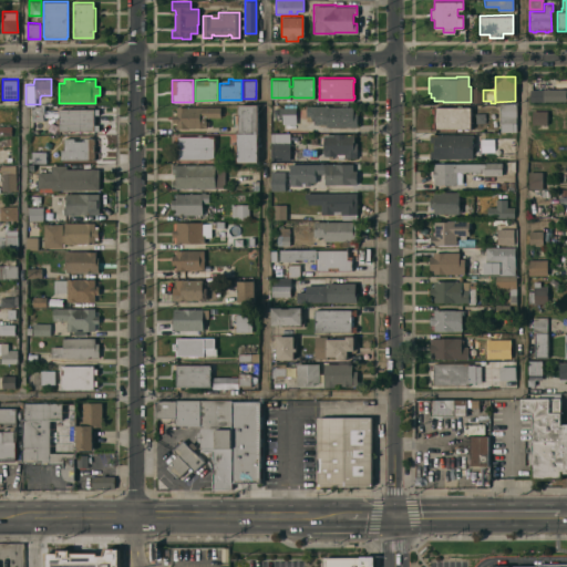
[(472,86),(481,86),(482,102),(472,102),(472,86)]
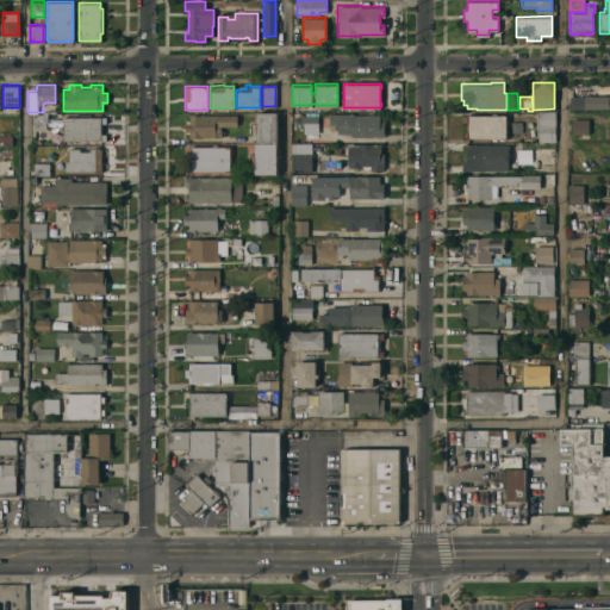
[(609,95),(609,109),(586,109),(571,109),(571,95),(585,95),(609,95)]
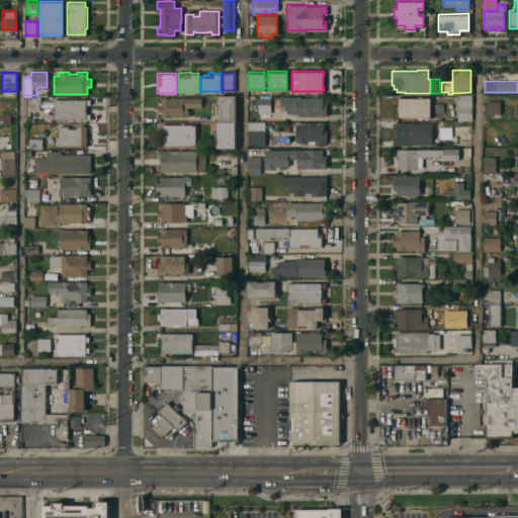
[(456,94),(471,94),(471,117),(470,117),(470,119),(456,119),(456,94)]
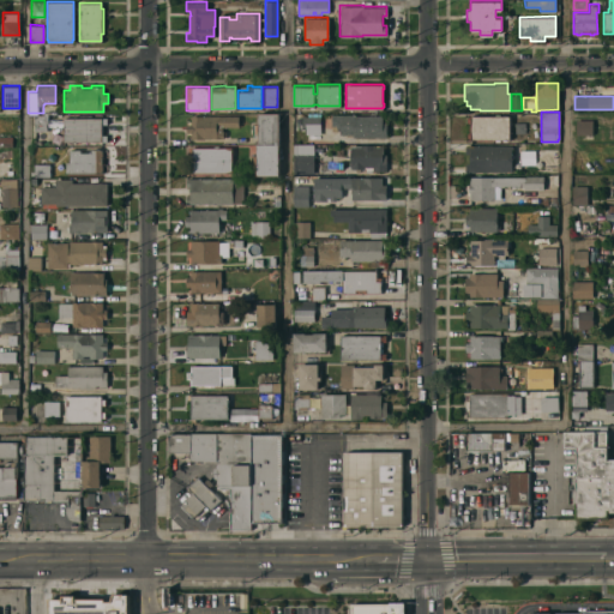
[(307,115),(307,113),(320,113),(320,133),(306,133),(306,126),(301,126),(301,115),(307,115)]
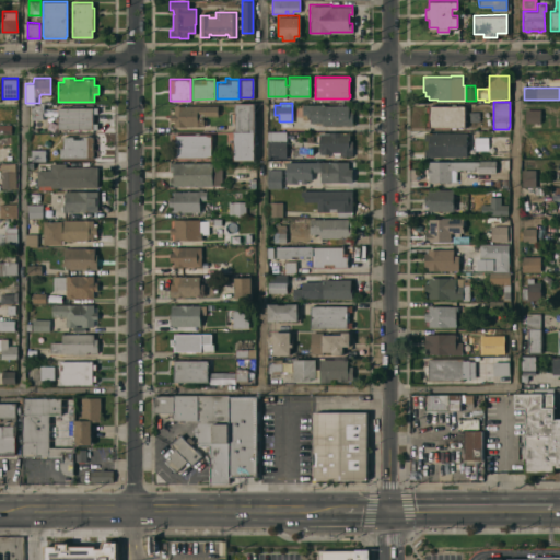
[(324,103),(324,104),(349,104),(349,111),(352,111),(352,124),(322,124),(316,124),(316,121),(310,121),(310,111),(304,111),(304,104),(324,103)]
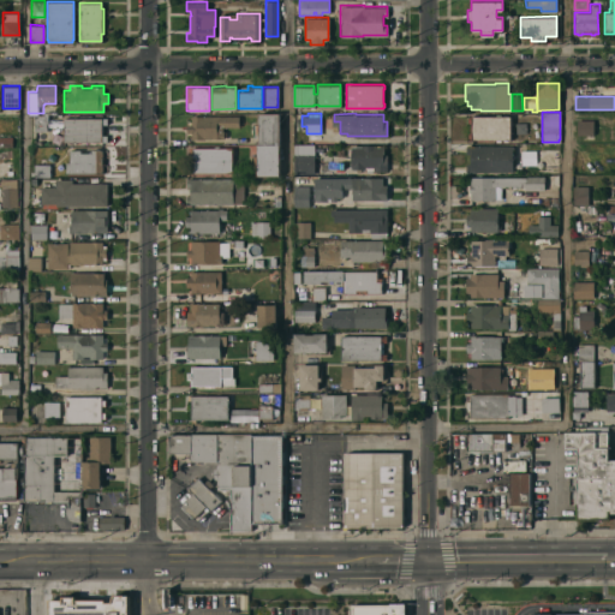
[(495,115),(495,113),(500,113),(500,115),(503,115),(503,113),(507,113),(507,115),(511,115),(509,138),(507,138),(507,139),(502,139),(502,138),(500,138),(500,141),(495,141),(495,138),(471,138),(467,137),(467,132),(471,131),(471,123),(467,121),(467,117),(471,115),(471,114),(495,115)]
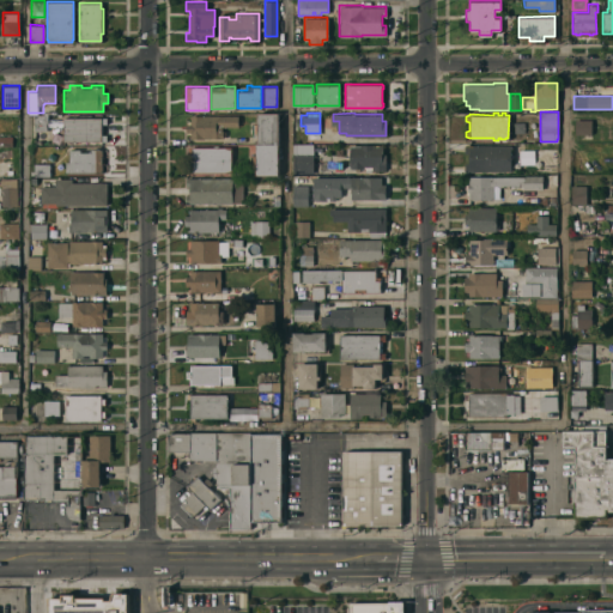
[(256,143),(258,143),(258,132),(255,132),(255,122),(258,122),(258,114),(278,114),(278,144),(256,144),(256,143)]
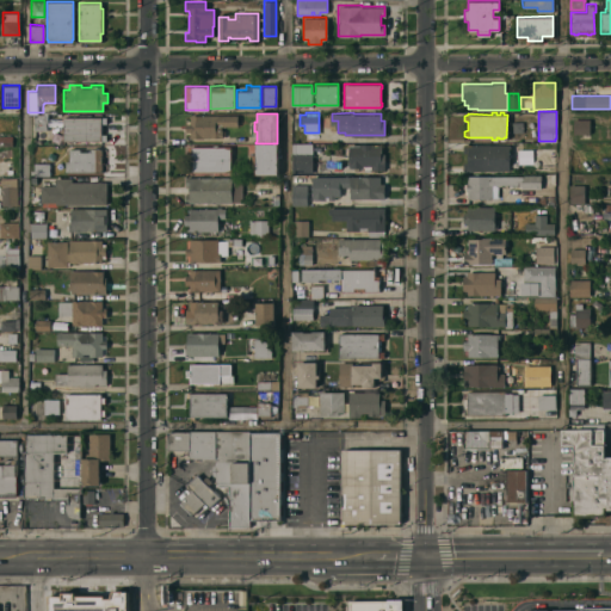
[(34,115),(47,115),(47,129),(34,129),(34,115)]
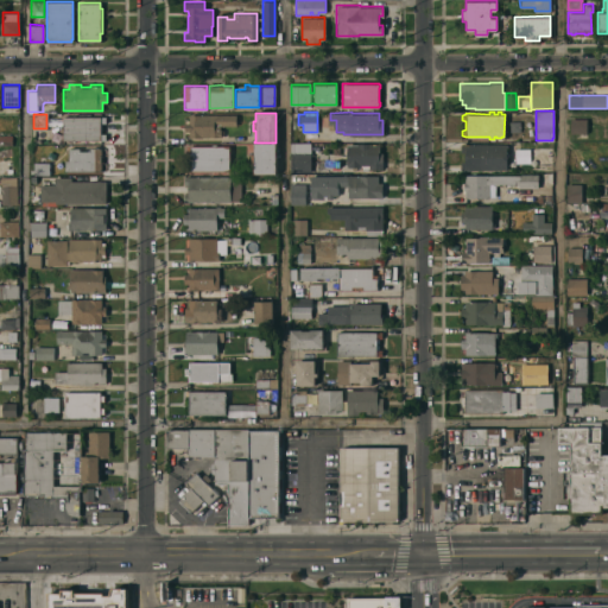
[(235,114),(235,125),(220,125),(220,128),(221,128),(221,130),(222,130),(222,133),(221,133),(221,135),(209,135),(201,135),(201,137),(189,137),(189,131),(184,131),(184,121),(189,121),(189,114),(235,114)]
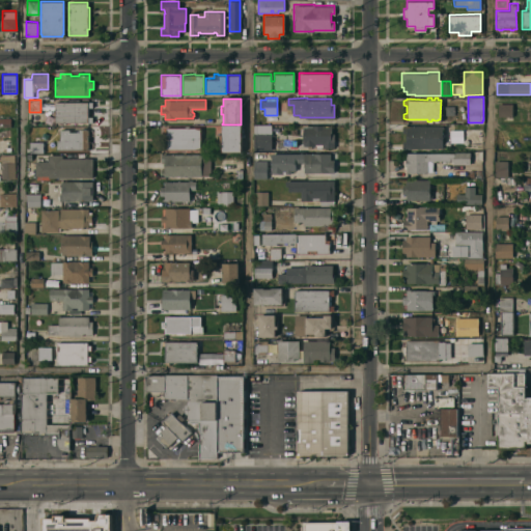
[(91,101),(91,107),(87,107),(87,116),(91,116),(91,121),(54,121),(54,101),(91,101)]
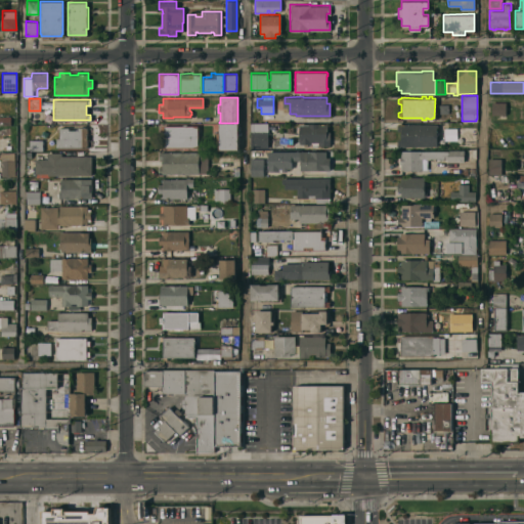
[(491,114),(491,101),(505,101),(505,114),(491,114)]
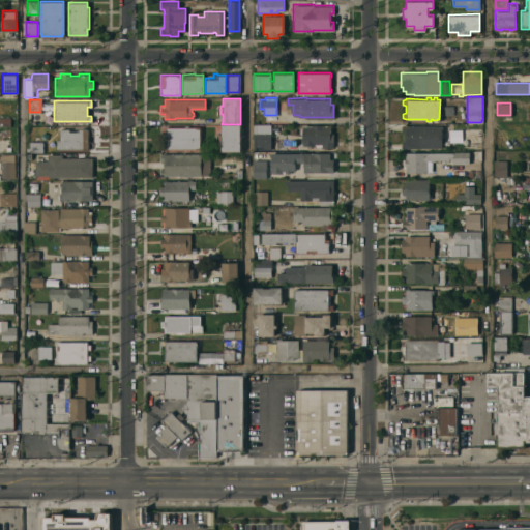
[(444,105),(452,105),(452,114),(444,114),(444,105)]
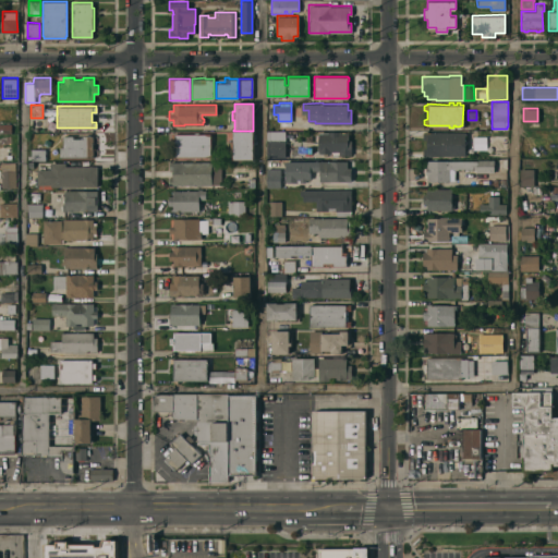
[(0,122),(11,122),(11,132),(0,132),(0,122)]
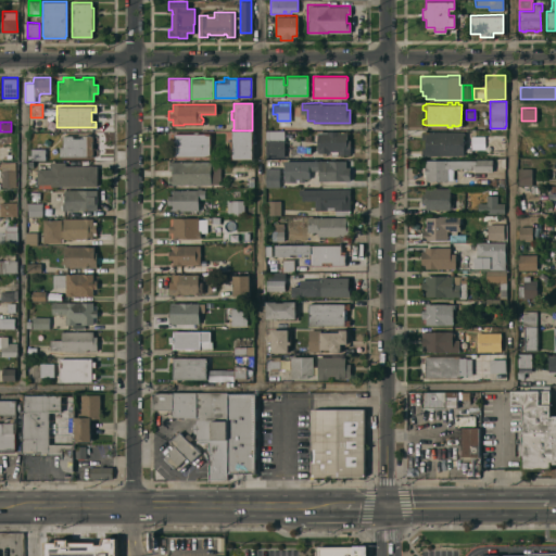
[(252,130),(252,158),(232,158),(232,148),(230,148),(230,140),(232,140),(232,130),(252,130)]
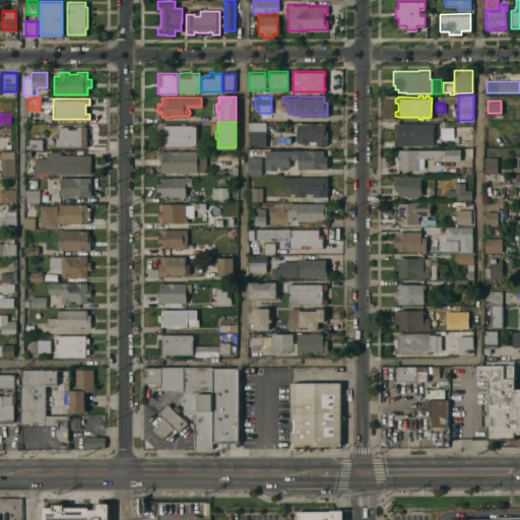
[(308,140),(308,142),(303,142),(303,143),(299,143),(299,142),(298,142),(297,122),(316,122),(324,122),(324,126),(325,127),(324,129),(325,130),(327,130),(327,143),(316,143),(316,140),(308,140)]
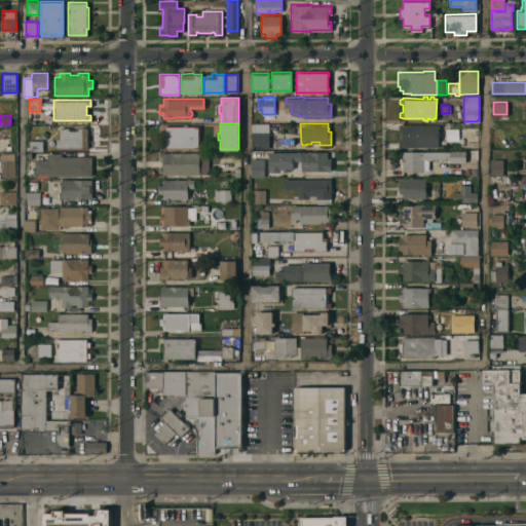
[(402,132),(399,132),(399,123),(438,123),(438,146),(402,146),(402,132)]
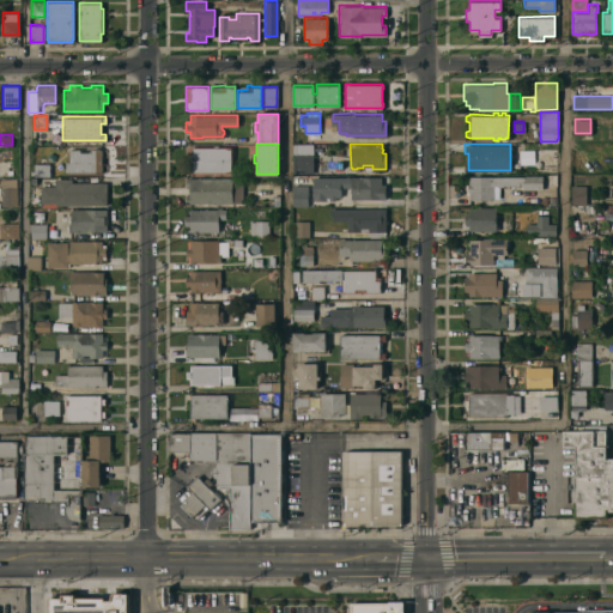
[(190,171),(190,146),(213,146),(213,145),(218,145),(218,146),(231,146),(231,171),(190,171)]
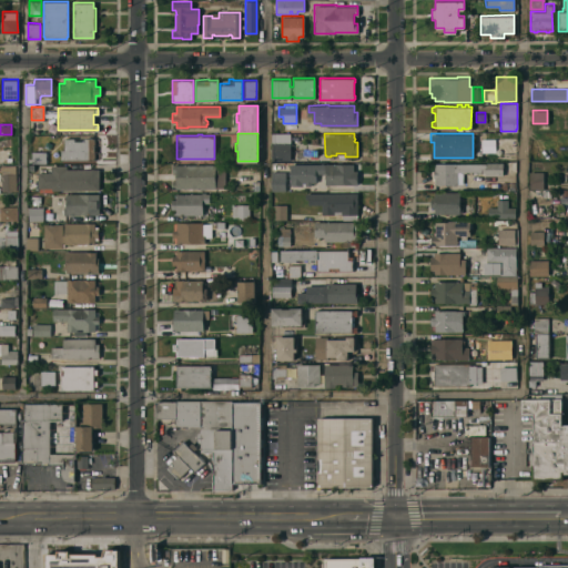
[(60,159),(60,149),(64,149),(64,142),(61,142),(61,139),(63,139),(63,138),(73,138),(73,135),(83,135),(83,138),(95,138),(95,151),(94,151),(94,159),(60,159)]
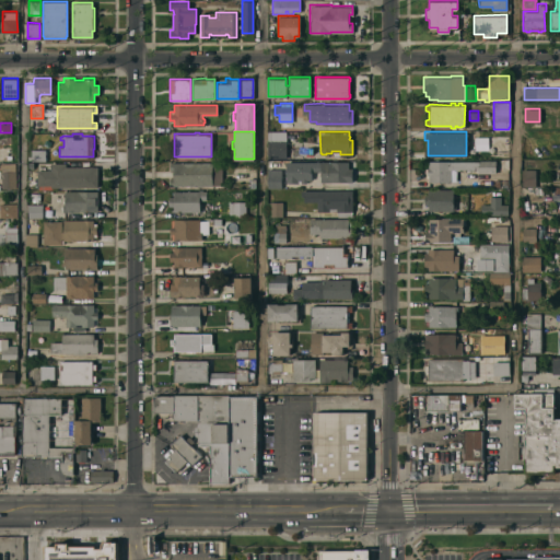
[(268,158),(268,139),(286,139),(286,156),(268,158)]
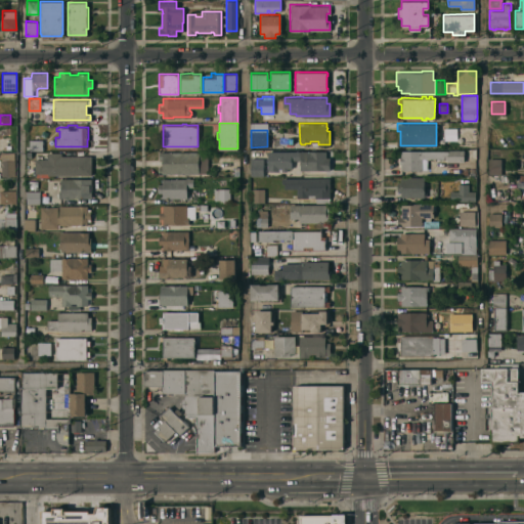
[(29,149),(29,139),(33,139),(33,134),(38,134),(38,139),(42,139),(42,149),(29,149)]
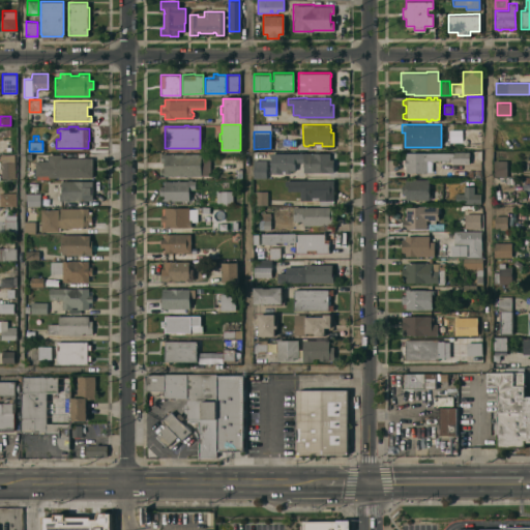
[(452,159),(449,159),(448,160),(446,160),(444,159),(435,159),(434,160),(432,160),(433,171),(427,171),(405,171),(405,165),(404,165),(404,157),(405,157),(405,151),(424,151),(453,151),(469,151),(469,163),(452,163),(452,159)]
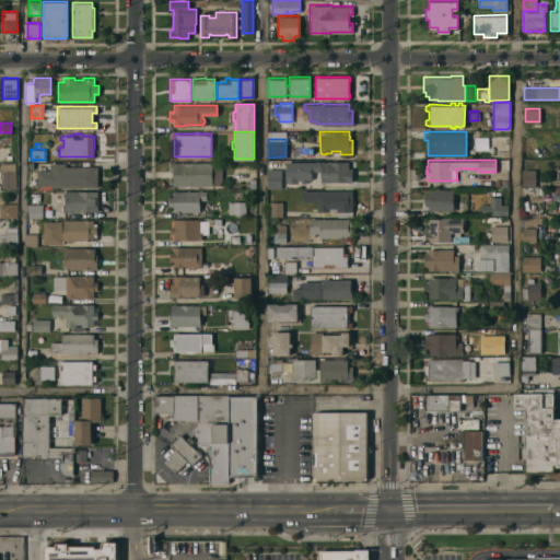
[(348,161),(348,167),(352,167),(352,181),(343,181),(329,181),(321,181),(321,171),(311,171),(311,179),(306,179),(306,182),(301,182),(301,179),(298,179),(298,182),(286,182),(286,161),(348,161)]
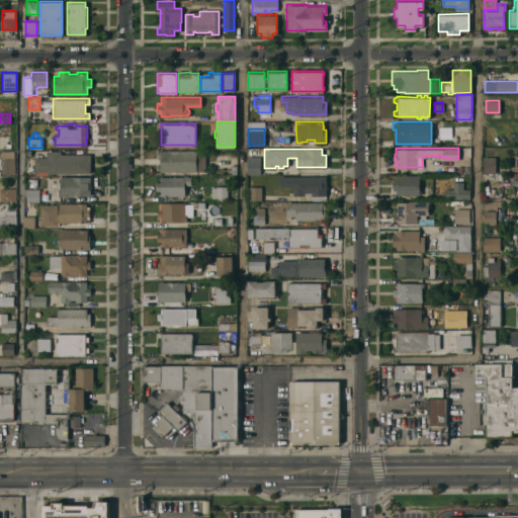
[(0,151),(14,150),(15,157),(14,157),(14,173),(1,173),(0,158),(0,151)]
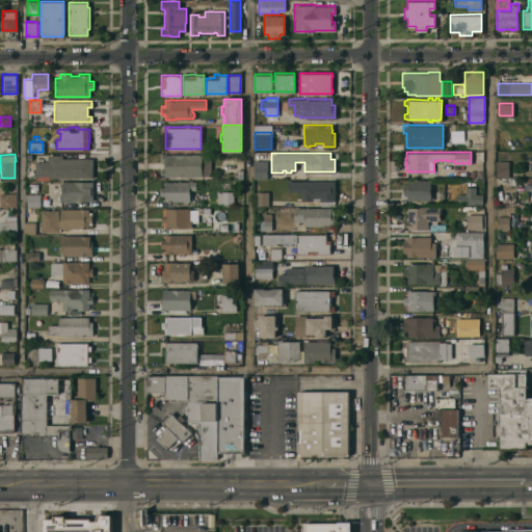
[(48,178),(48,176),(35,176),(35,160),(48,160),(48,154),(62,154),(62,158),(90,157),(90,165),(92,165),(92,177),(48,178)]
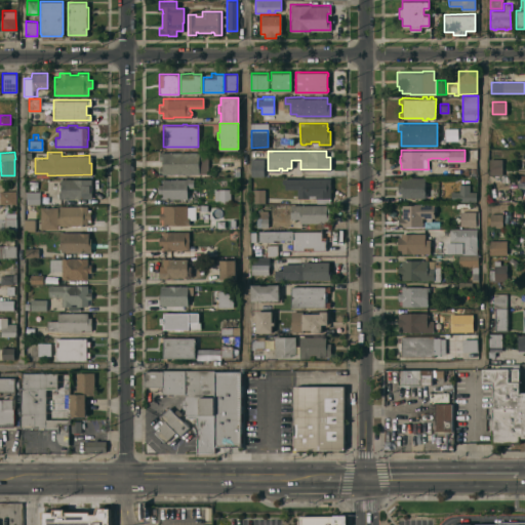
[(159,173),(159,166),(162,166),(162,159),(159,159),(159,152),(199,152),(199,153),(207,153),(207,172),(199,172),(199,173),(159,173)]
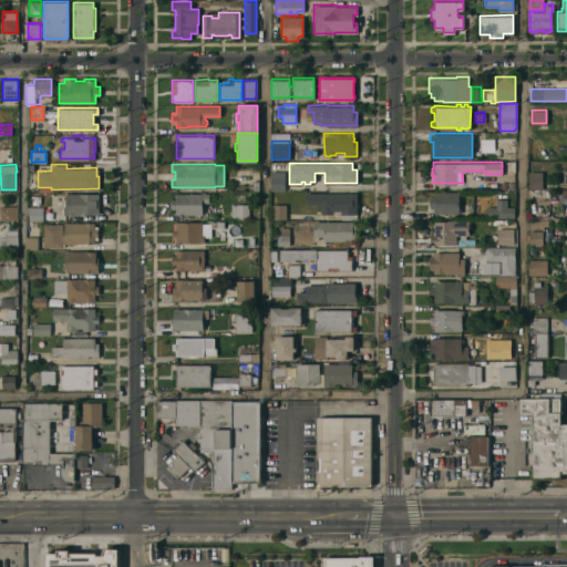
[(285,189),(271,189),(271,171),(285,171),(285,189)]
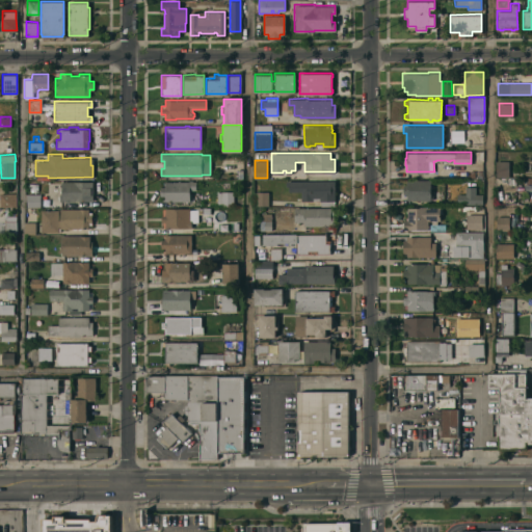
[(508,176),(496,176),(496,160),(508,160),(508,176)]
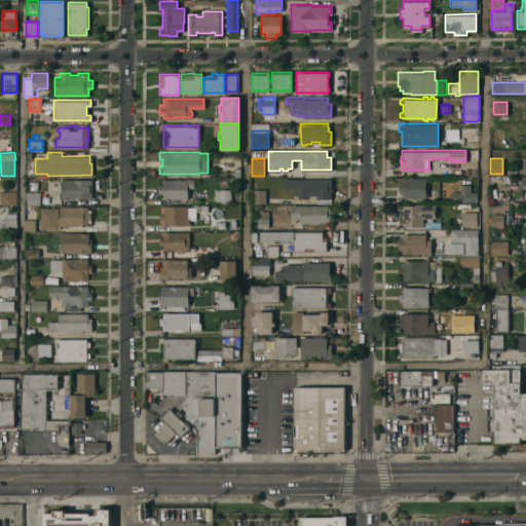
[(425,177),(425,191),(426,191),(426,196),(425,196),(425,197),(402,197),(402,191),(398,191),(398,182),(402,182),(402,177),(425,177)]
